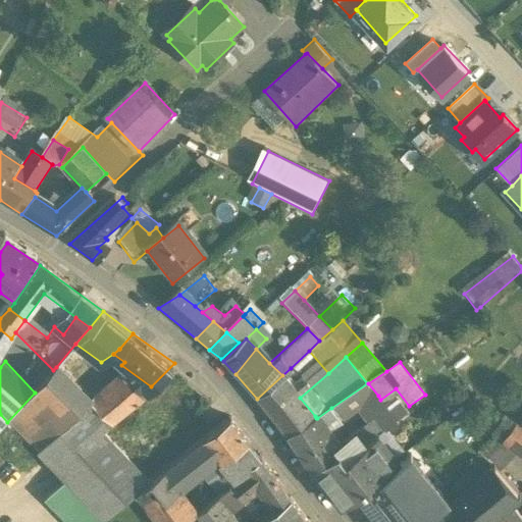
[(151,386),(121,365),(89,403),(111,427),(151,386)]
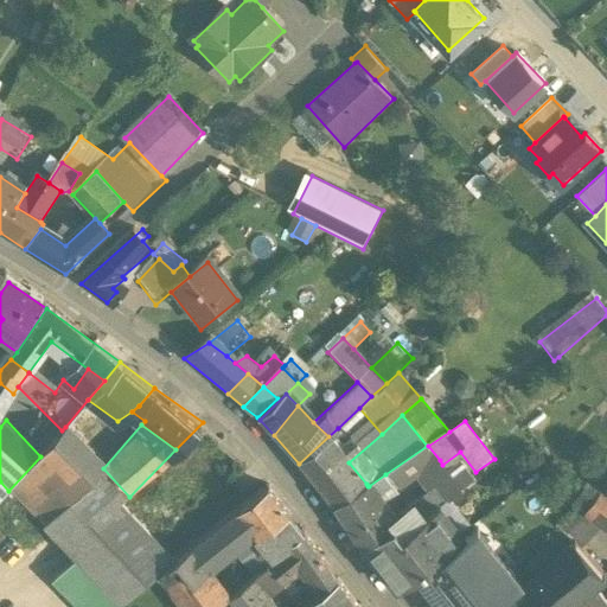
[(102,467),(65,427),(62,430),(40,457),(75,493),(102,467)]
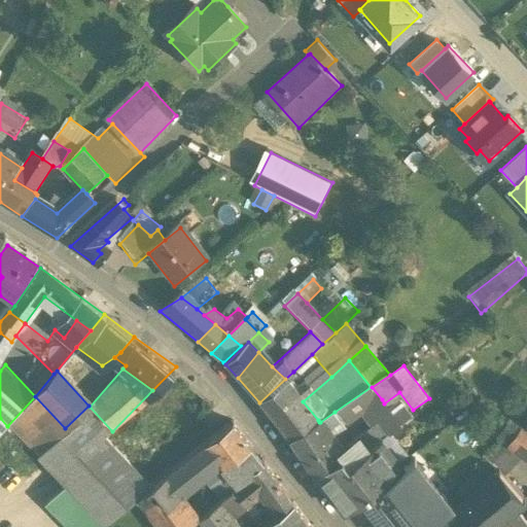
[(300,379),(293,372),(285,379),(290,386),(300,379)]
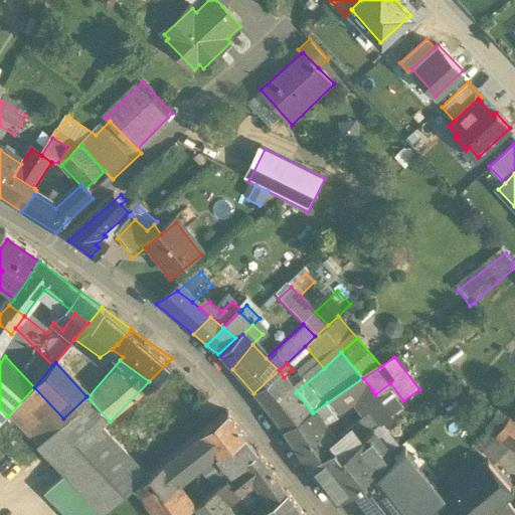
[(279,370),(253,393),(285,432),(311,410),(296,392),(284,377),(279,370)]
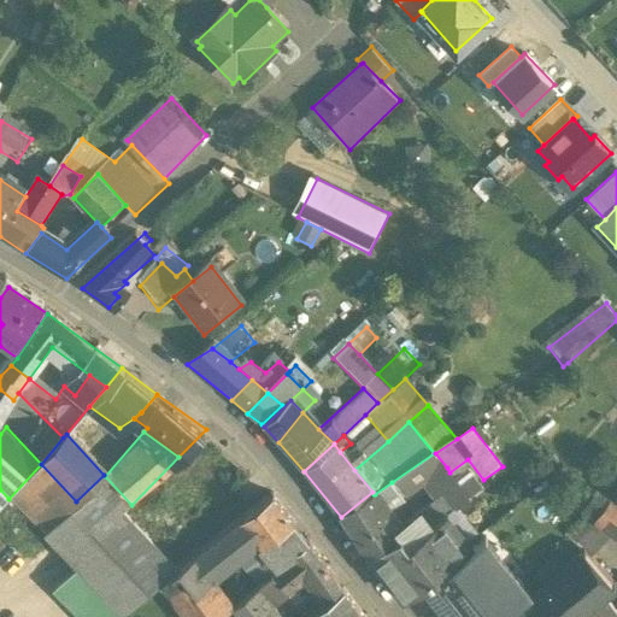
[(434,453),(392,482),(399,492),(403,499),(447,468),(435,453),(434,453)]
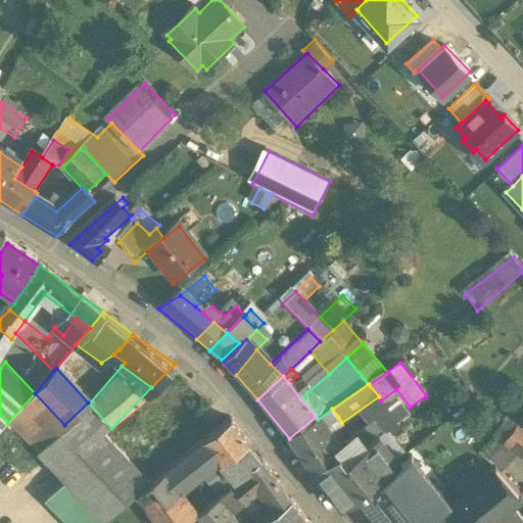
[(64,425),(35,393),(7,423),(36,454),(64,425)]
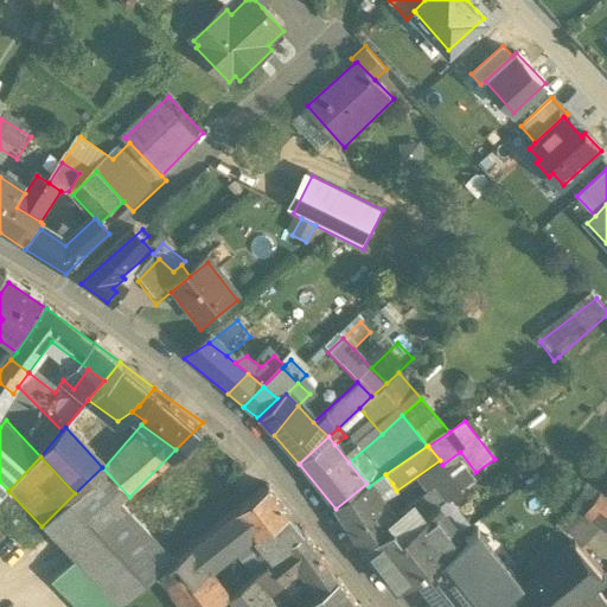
[(103,468),(102,467),(75,493),(42,526),(116,606),(120,606),(155,577),(167,568),(119,508),(129,497),(103,468)]
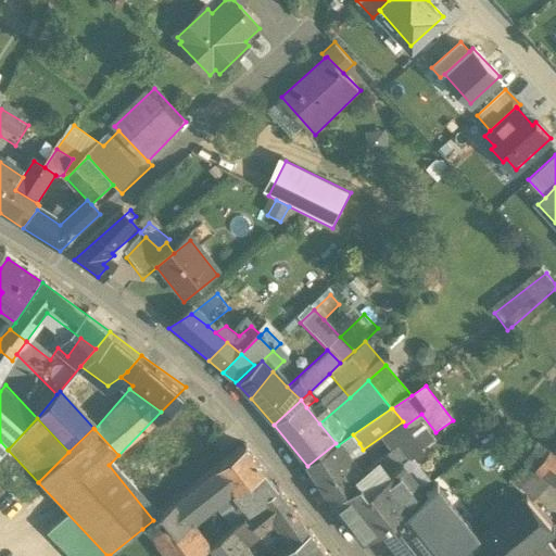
[(422,450),(408,431),(389,446),(392,452),(393,452),(400,446),(411,458),(422,450)]
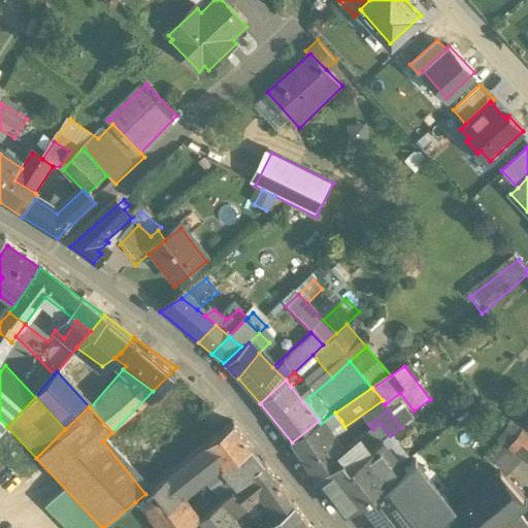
[(335,413),(321,423),(324,429),(330,428),(341,421),(335,413)]
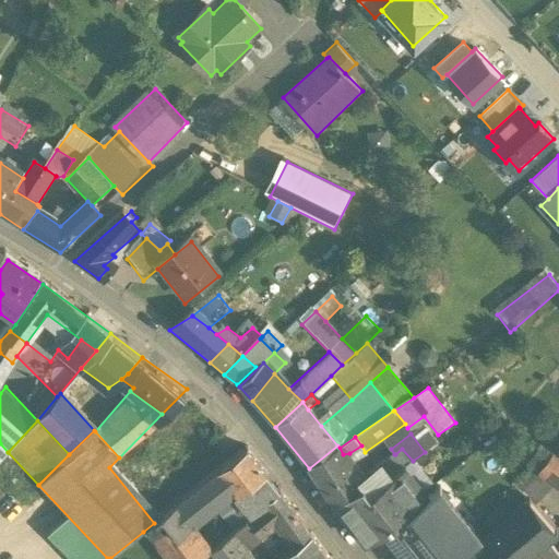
[(339,448),(309,470),(335,508),(364,486),(361,480),(343,454),(340,448),(339,448)]
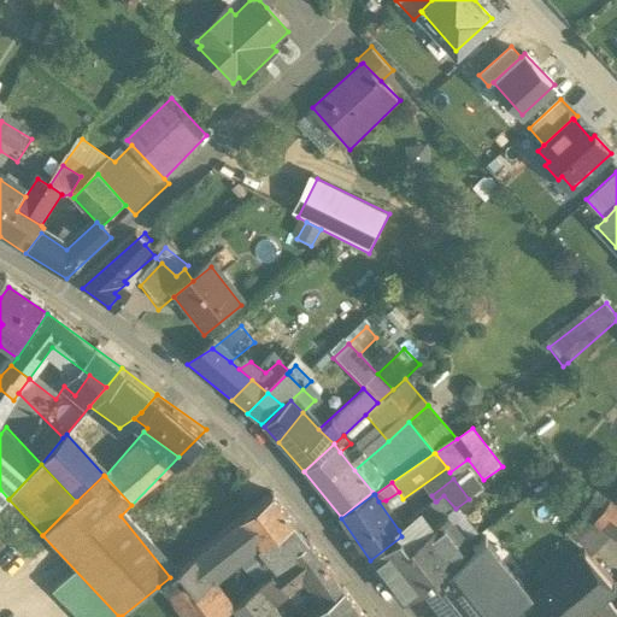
[(444,495),(436,501),(435,501),(405,526),(415,540),(446,515),(446,516),(456,509),(444,495)]
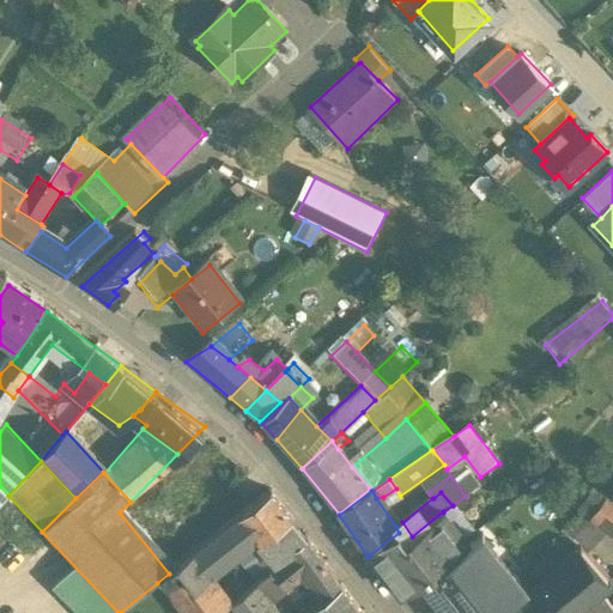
[(612,502),(605,496),(590,515),(608,528),(612,532),(612,502)]
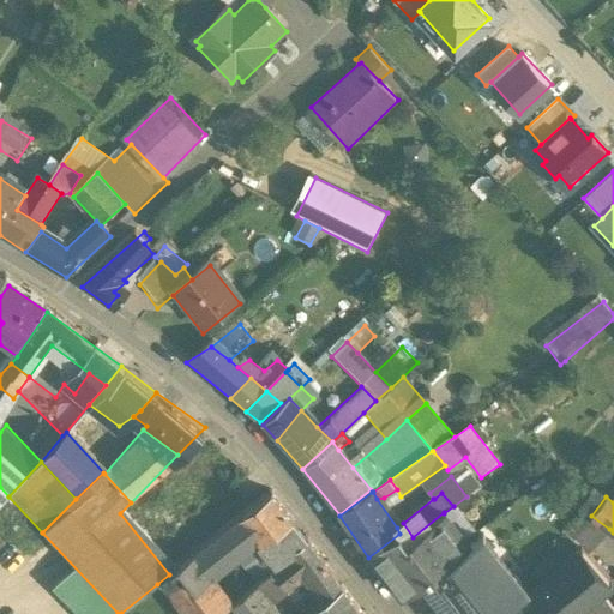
[(302,543),(270,501),(238,524),(251,541),(274,569),(302,543)]
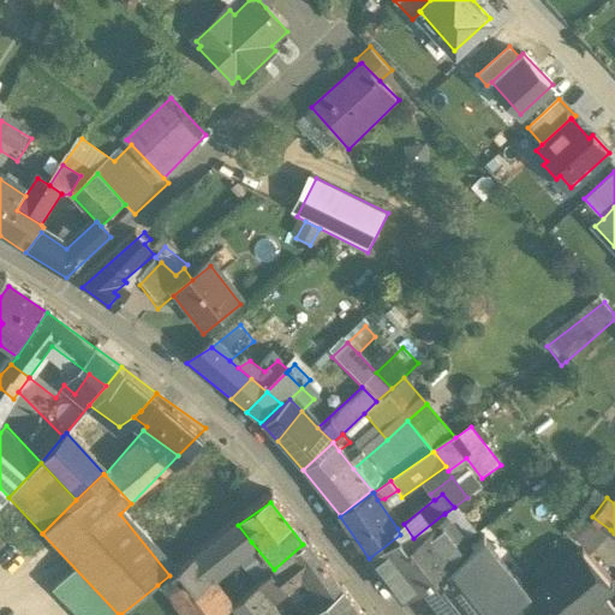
[(597,543),(610,530),(592,517),(585,511),(574,523),(597,543)]
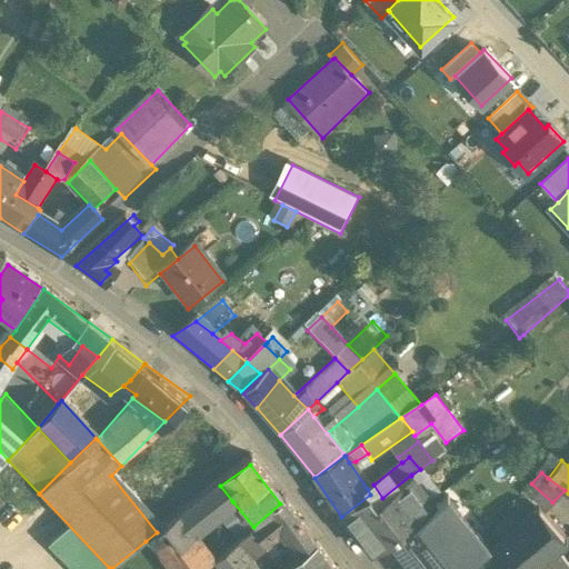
[(382,498),(373,485),(368,489),(370,495),(341,517),(349,527),(353,523),(360,532),(356,536),(372,557),(392,540),(436,505),(436,503),(435,503),(430,507),(408,481),(412,477),(411,476),(411,475),(382,498)]
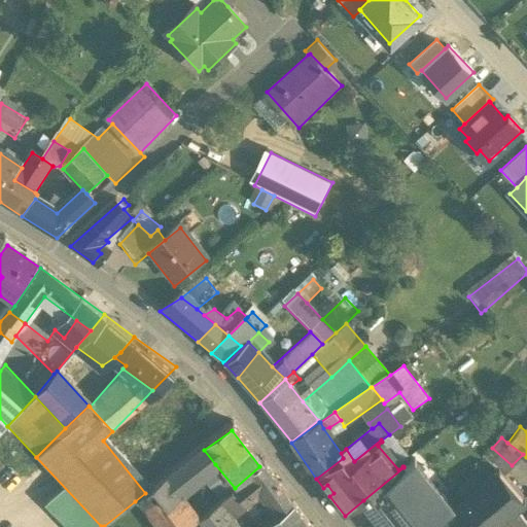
[(497,467),(498,466),(500,468),(499,469),(503,475),(512,465),(492,448),(485,456),(497,467)]
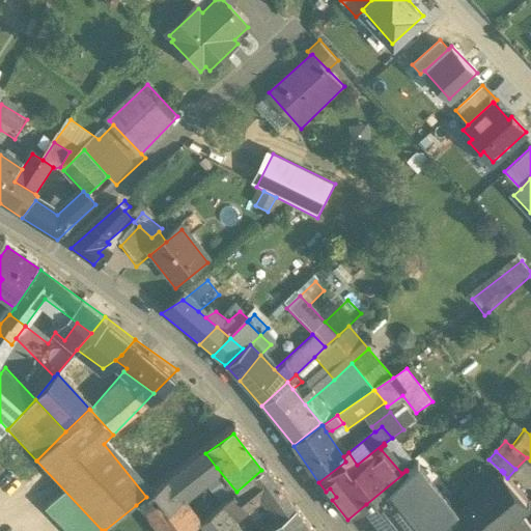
[(205,453),(174,474),(165,482),(177,500),(217,468),(205,453)]
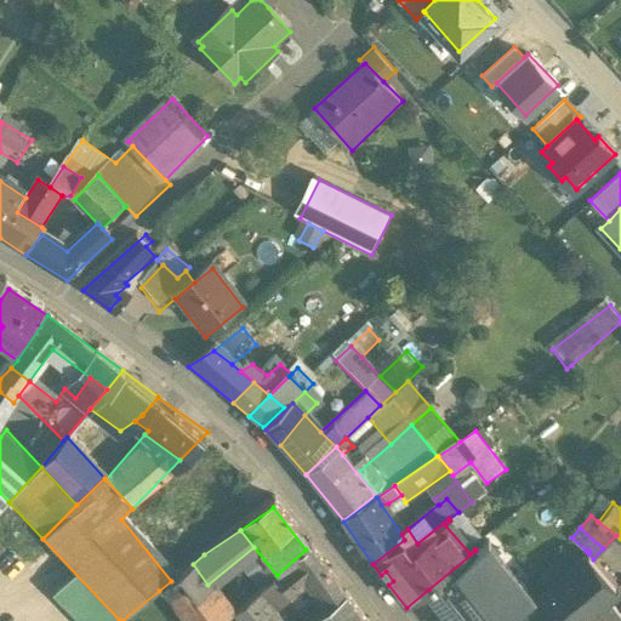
[(476,551),(428,590),(453,620),(503,620),(533,599),(518,581),(513,586),(483,547),(489,542),(488,541),(476,550),(476,551)]
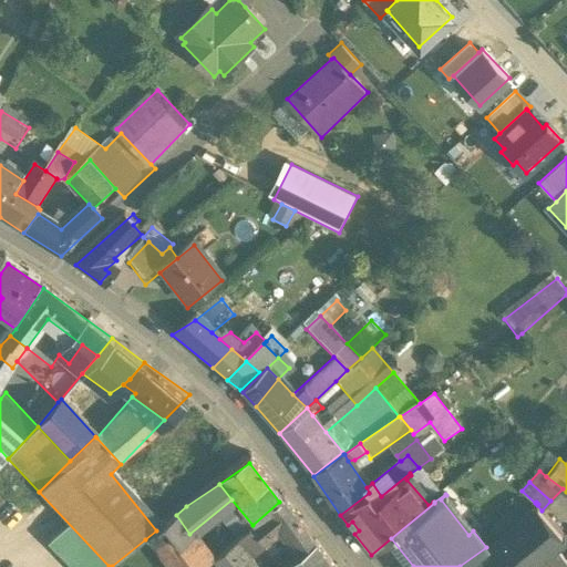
[(312,542),(279,502),(253,525),(248,529),(267,552),(286,535),(300,553),(312,542)]
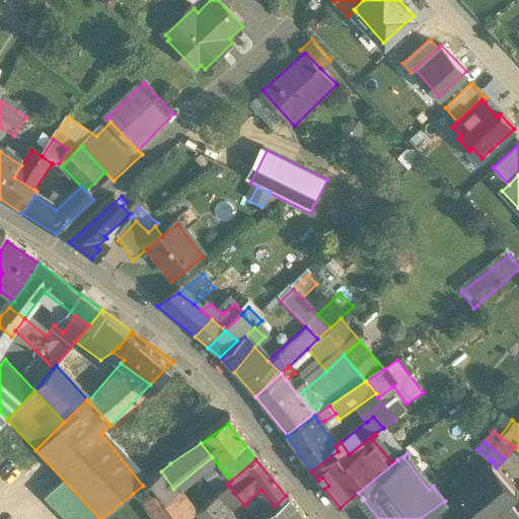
[(445,501),(437,509),(445,518),(484,518),(495,511),(500,518),(518,518),(518,514),(507,500),(518,491),(516,489),(515,489),(496,467),(492,462),(493,461),(491,459),(490,460),(445,501)]
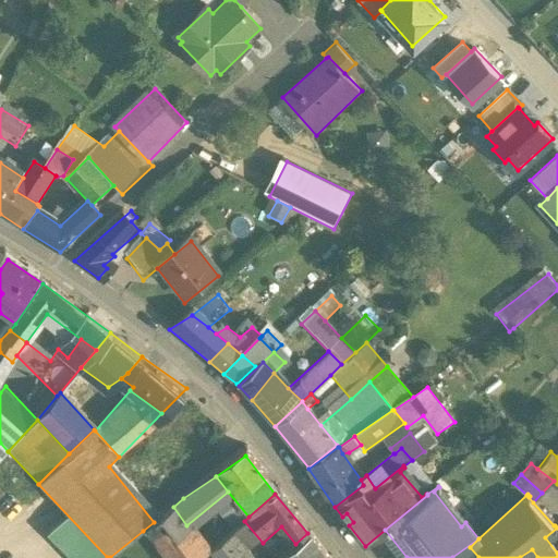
[(186,525),(173,507),(154,522),(143,531),(162,557),(202,557),(207,554),(186,525)]
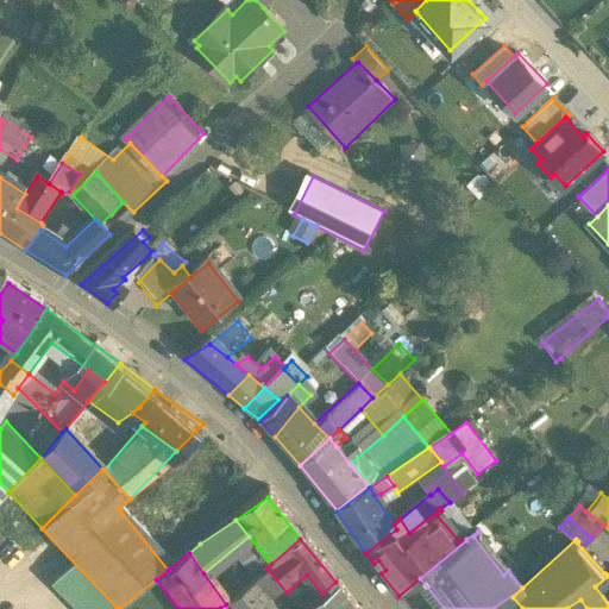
[(267,569),(234,597),(244,608),(280,608),(275,602),(287,592),(267,569)]
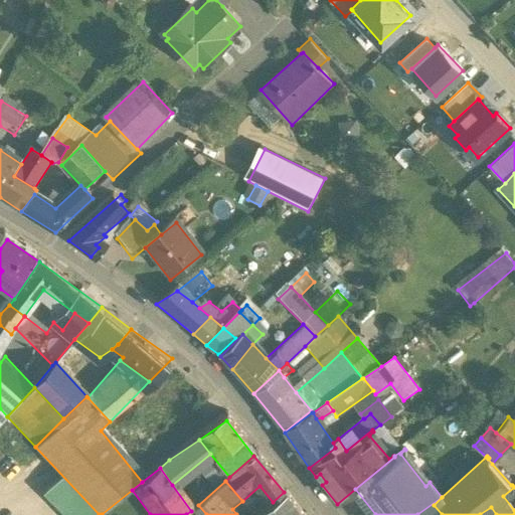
[(287,514),(296,507),(284,492),(273,502),(260,513),(260,514),(287,514)]
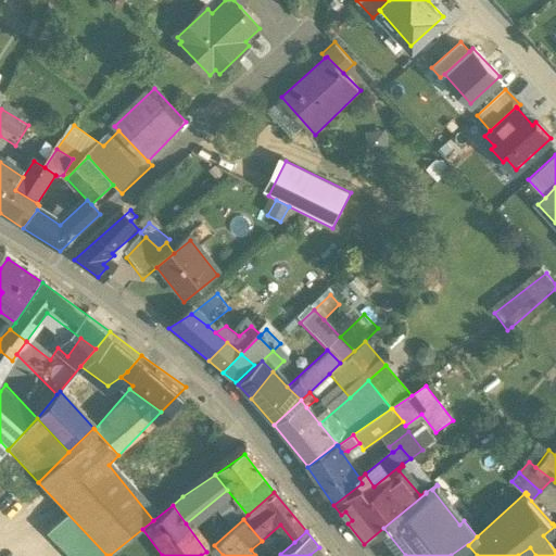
[(477,555),(468,545),(462,551),(464,555),(477,555)]
